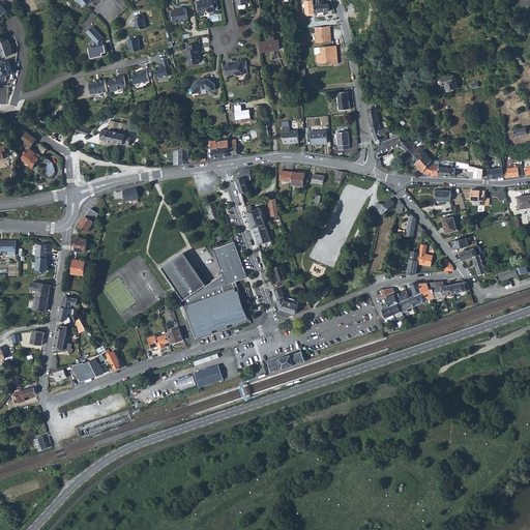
[(198,1),(200,13),(203,13),(205,12),(204,9),(207,8),(208,11),(208,12),(215,10),(214,4),(217,4),(216,0),(205,0),(206,2),(203,2),(203,0),(198,1)]
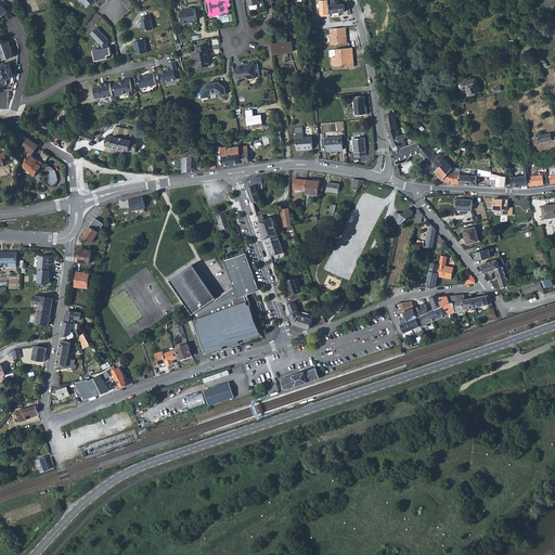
[(339,12),(346,11),(345,4),(339,4),(338,0),(328,0),(330,5),(331,5),(331,12),(339,12)]
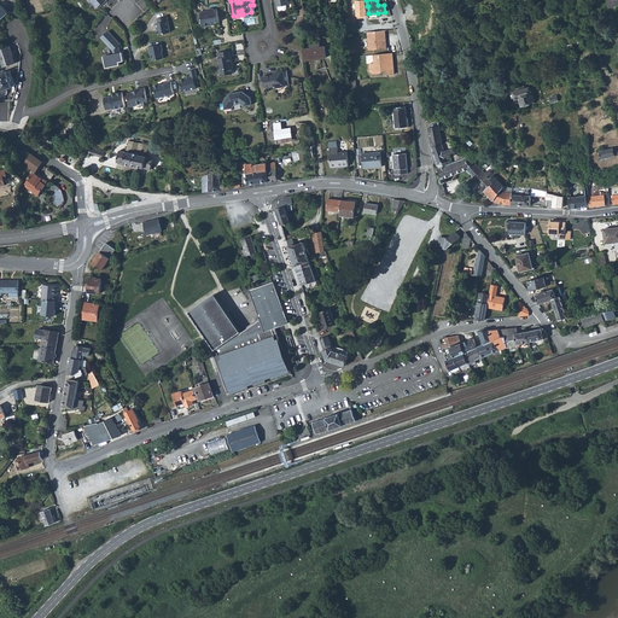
[(220,22),(217,10),(214,10),(214,9),(208,10),(207,11),(200,12),(203,25),(205,27),(210,25),(211,23),(220,22)]
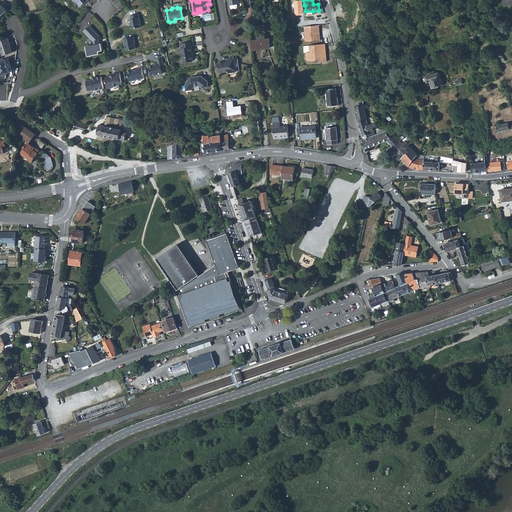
[(141,26),(138,13),(131,15),(131,19),(130,19),(131,26),(132,29),(141,26)]
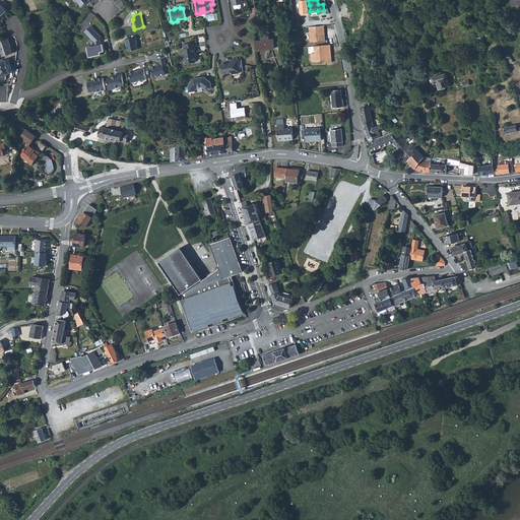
[(102,37),(91,25),(85,31),(95,43),(96,45),(88,47),(90,57),(102,54),(102,52),(105,51),(104,44),(102,44),(101,38),(102,37)]
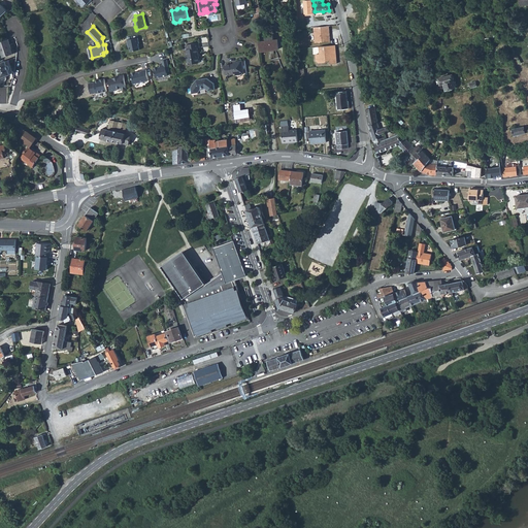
[(315,42),(330,41),(329,26),(318,27),(314,27),(315,42)]
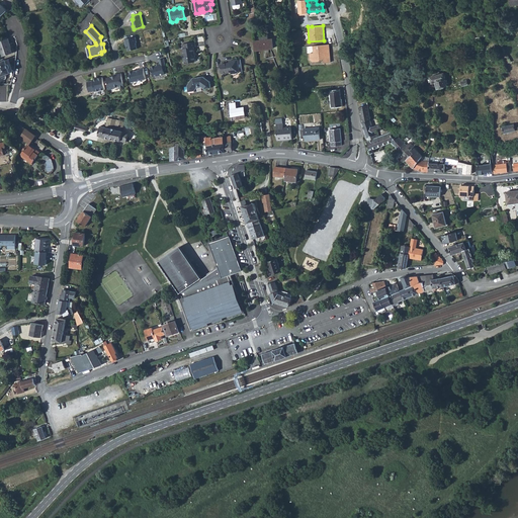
[(255,51),(274,48),(273,38),(269,39),(269,34),(260,35),(260,40),(254,40),(255,51)]
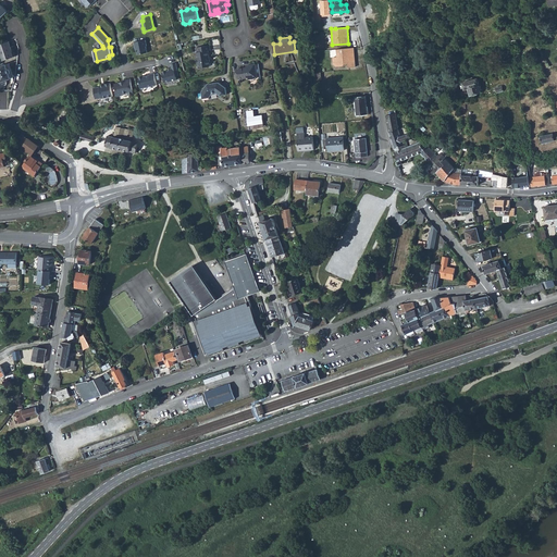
[(147,46),(146,39),(135,42),(136,50),(137,50),(138,54),(148,52),(146,46),(147,46)]
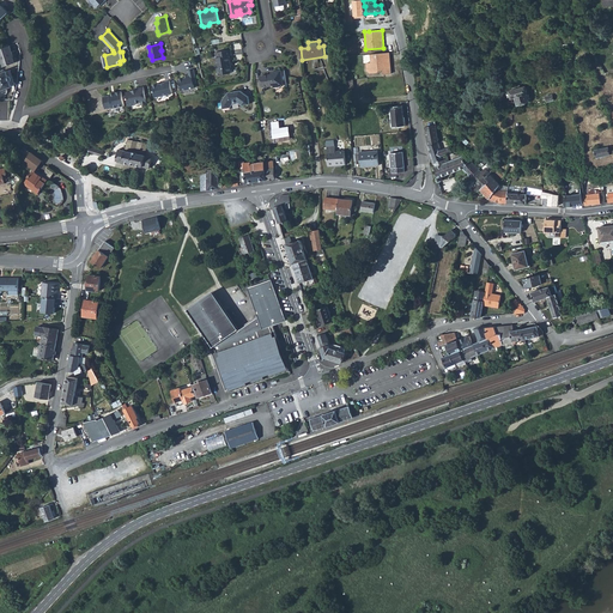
[(16,62),(12,55),(13,55),(10,46),(0,49),(0,59),(2,67),(16,62)]
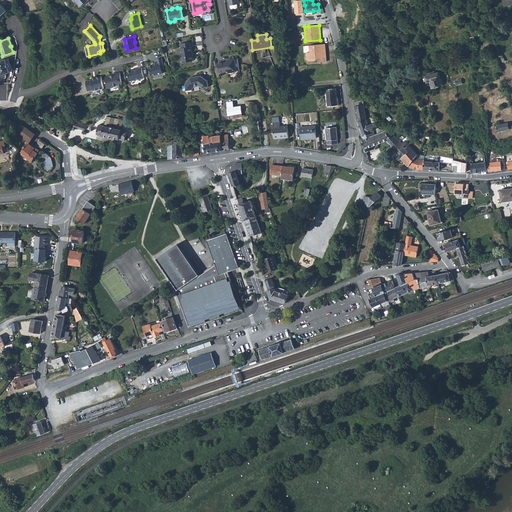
[(194,60),(191,46),(194,46),(193,41),(180,43),(181,48),(180,48),(183,63),(193,61),(194,60)]
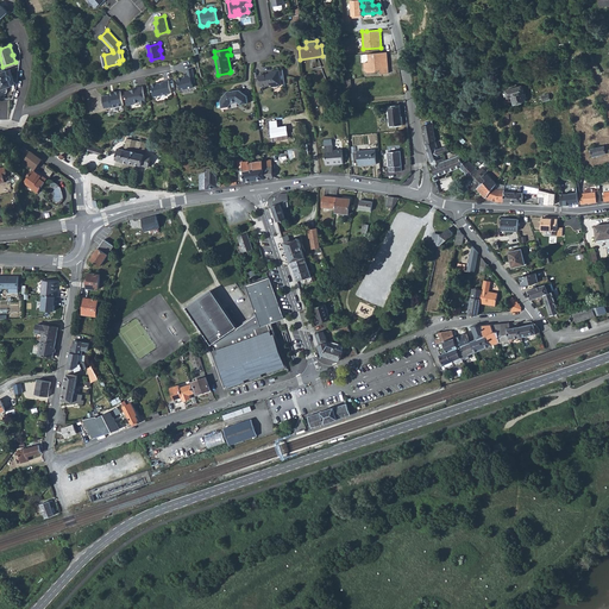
[(389,73),(387,52),(369,54),(369,62),(364,63),(365,69),(369,73),(376,71),(377,70),(381,70),(382,74),(389,73)]
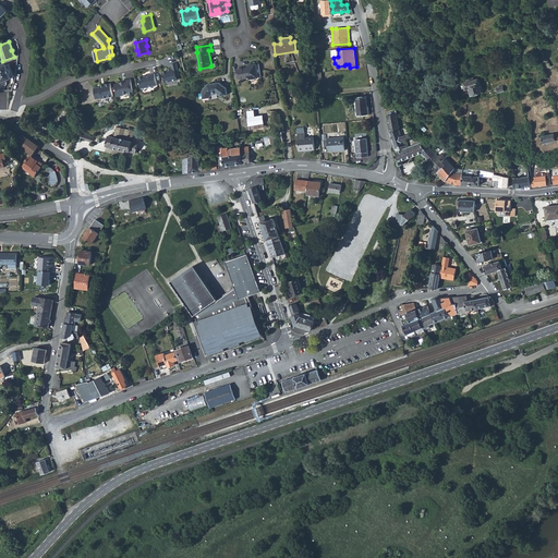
[(465,62),(468,69),(475,67),(474,60),(465,62)]
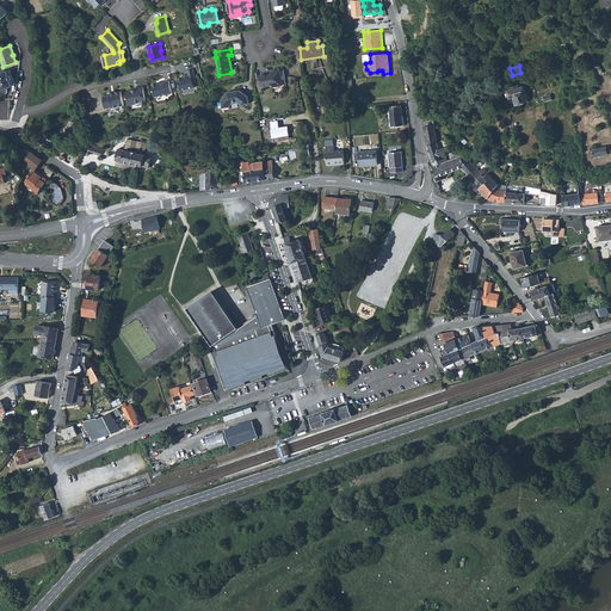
[(196,82),(193,69),(187,71),(189,76),(178,79),(181,91),(195,87),(193,84),(196,82)]
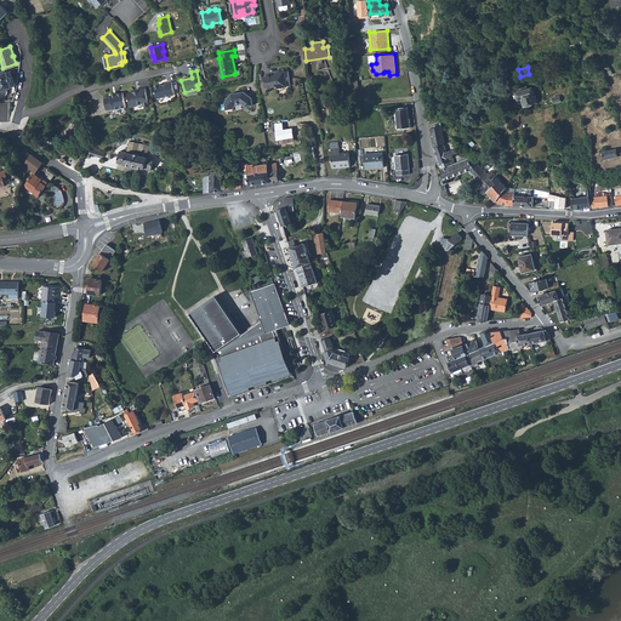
[(288,86),(291,86),(289,70),(285,72),(278,73),(279,75),(265,78),(266,87),(278,86),(278,87),(288,86)]
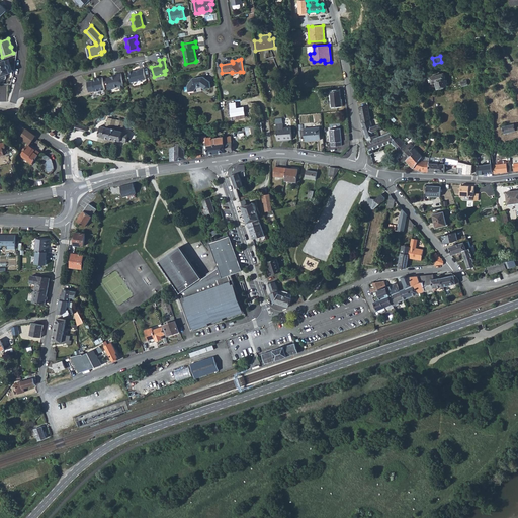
[(0,73),(1,76),(2,78),(7,76),(6,75),(11,73),(9,69),(10,67),(9,65),(7,64),(6,60),(0,62),(0,73)]
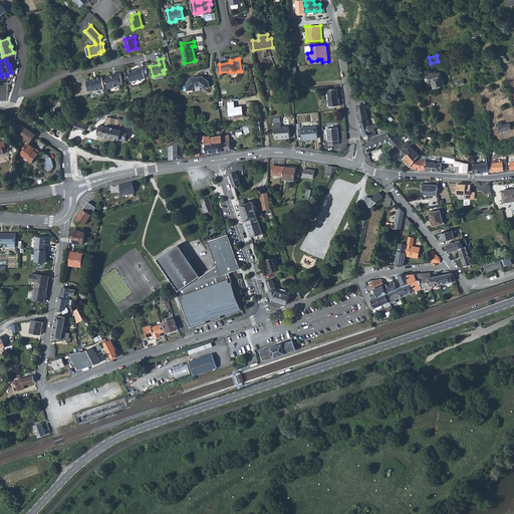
[(348,63),(349,71),(356,70),(354,62),(348,63)]
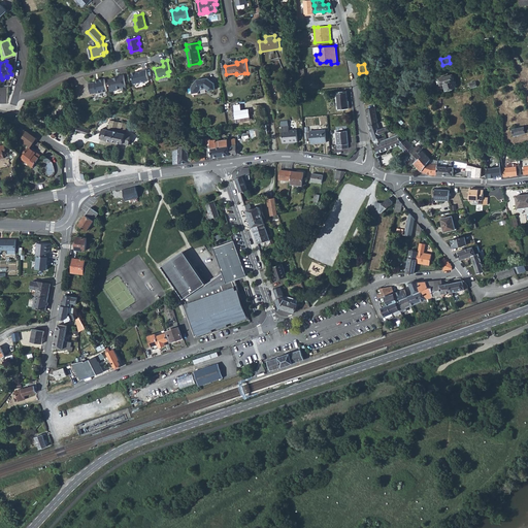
[(150,80),(146,69),(142,70),(142,71),(132,73),(134,84),(150,80)]
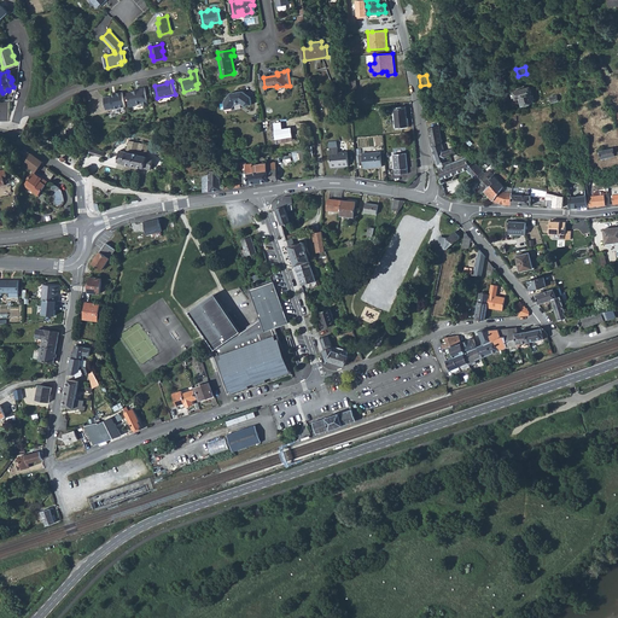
[(522,89),(514,92),(517,98),(517,99),(520,98),(523,106),(535,103),(532,95),(530,87),(525,88),(525,86),(522,87),(522,89)]
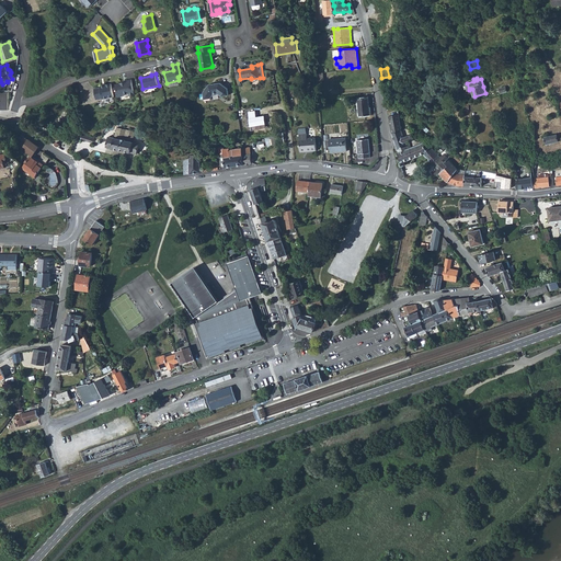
[(135,94),(132,79),(127,80),(127,81),(121,83),(116,84),(118,96),(124,95),(125,94),(129,93),(130,95),(135,94)]
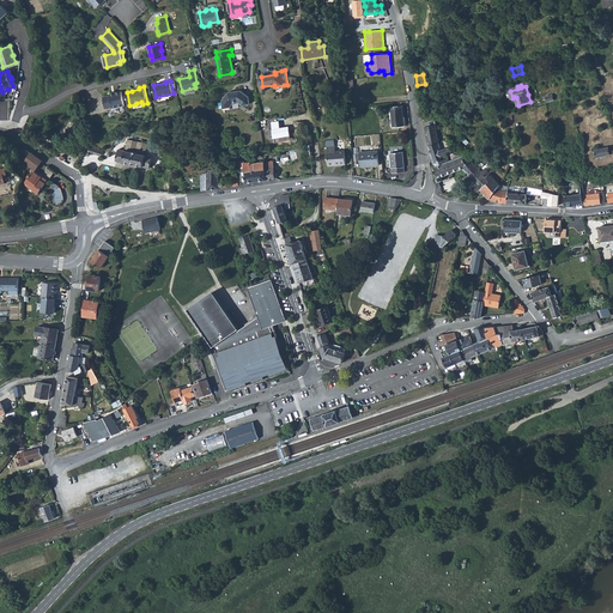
[(125,105),(122,91),(117,92),(110,93),(110,95),(104,97),(107,108),(113,107),(113,108),(125,105)]
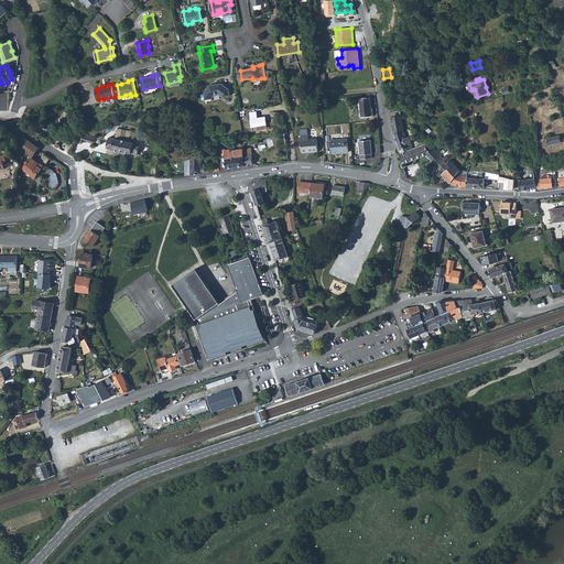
[(206,99),(213,98),(216,94),(219,94),(224,96),(230,95),(229,89),(221,84),(210,85),(205,93),(206,99)]
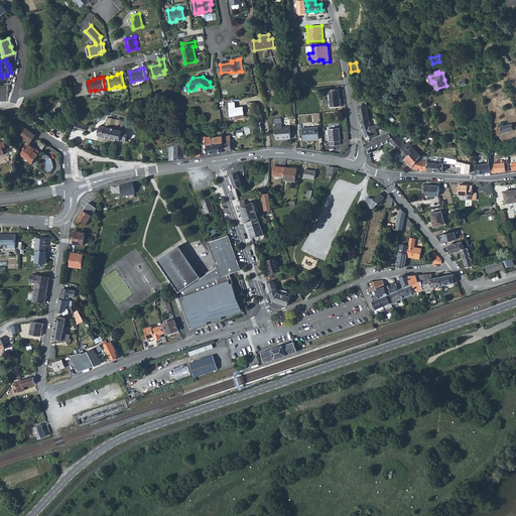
[(330,91),(332,107),(341,106),(339,90),(330,91)]
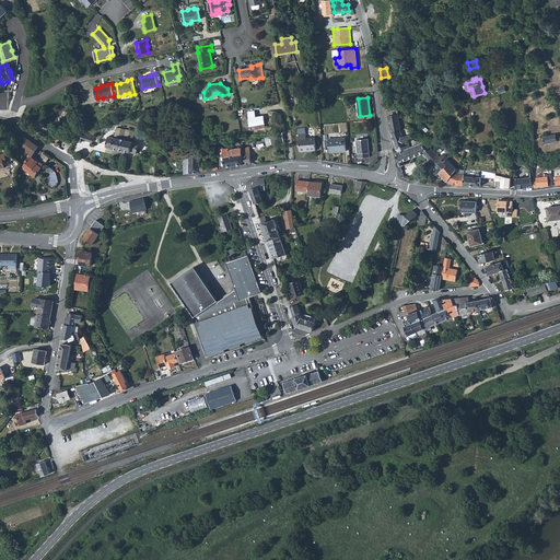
[(398,114),(388,116),(392,132),(400,129),(398,114)]
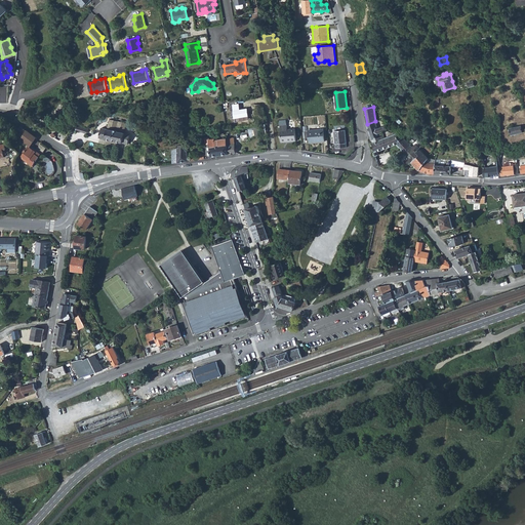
[(118,131),(124,132),(126,123),(109,119),(107,129),(114,130),(118,130),(118,131)]
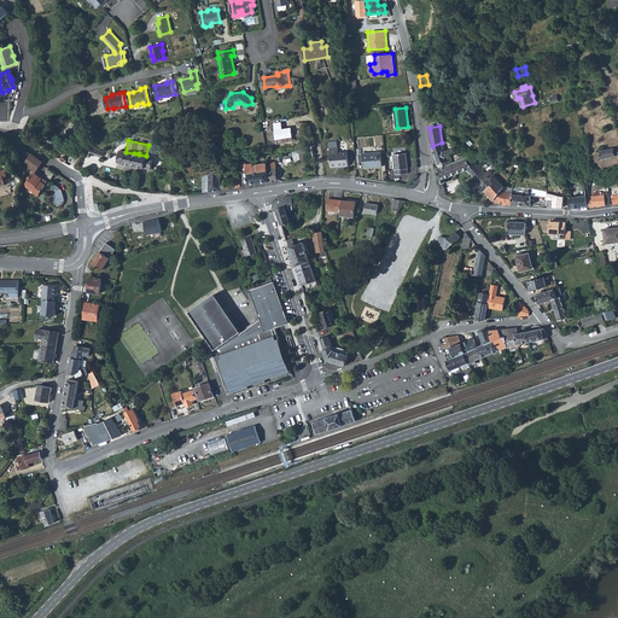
[(328,141),(331,167),(339,165),(339,167),(349,167),(348,151),(338,152),(338,147),(337,147),(337,141),(328,141)]
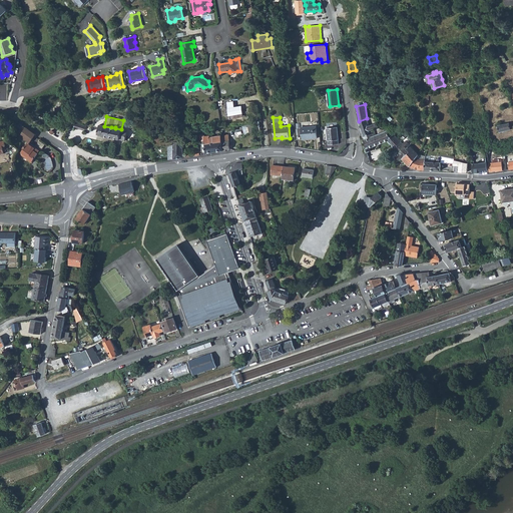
[(367,118),(359,121),(364,136),(373,133),(372,131),(372,130),(375,129),(380,127),(378,122),(373,124),(370,125),(367,118)]
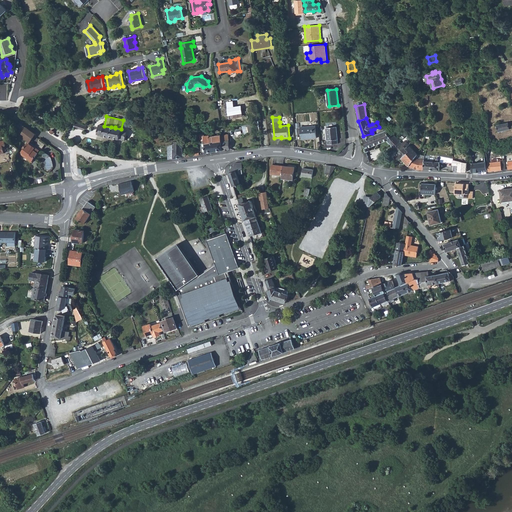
[(241,123),(243,136),(248,134),(254,131),(253,122),(241,123)]
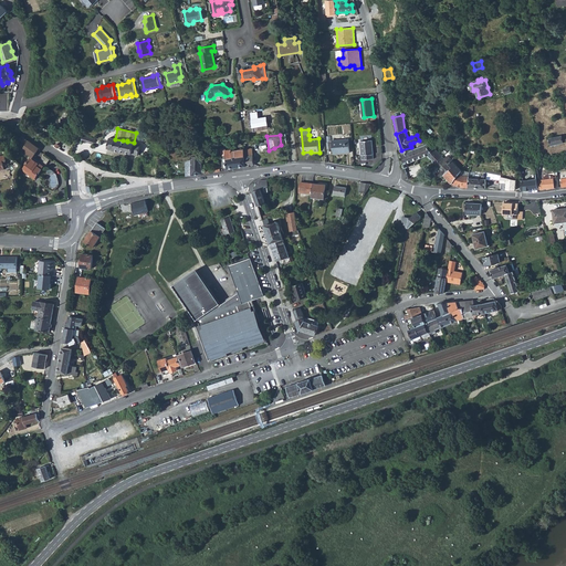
[(94,145),(95,139),(83,136),(83,138),(82,142),(94,145)]
